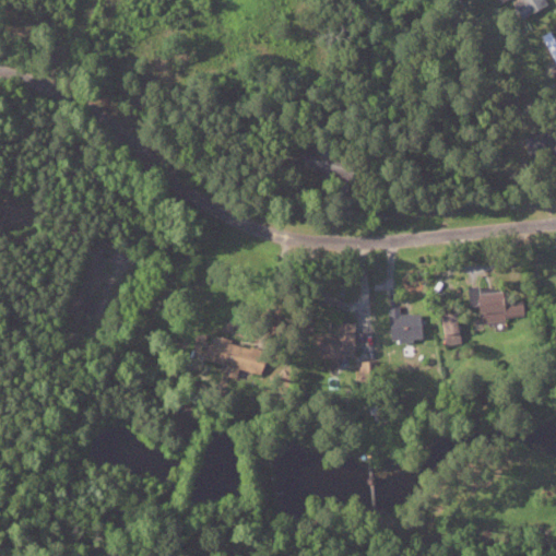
[(548,6),(545,0),(519,0),(521,2),(513,6),(522,21),(548,6)]
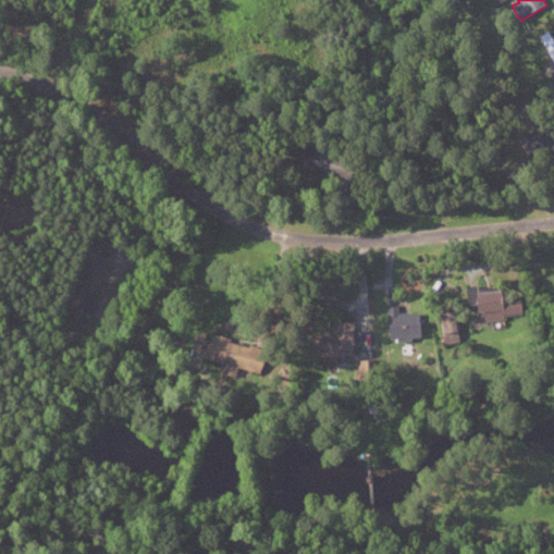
[(522,320),(521,302),(497,303),(497,293),(478,295),(477,287),(466,288),(467,307),(477,306),(478,322),(522,320)]
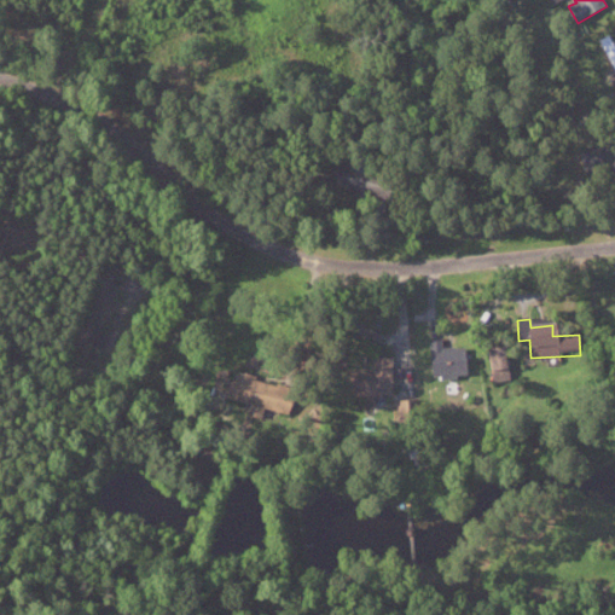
[(442,349),(442,342),(430,342),(431,379),(466,379),(465,349),(442,349)]
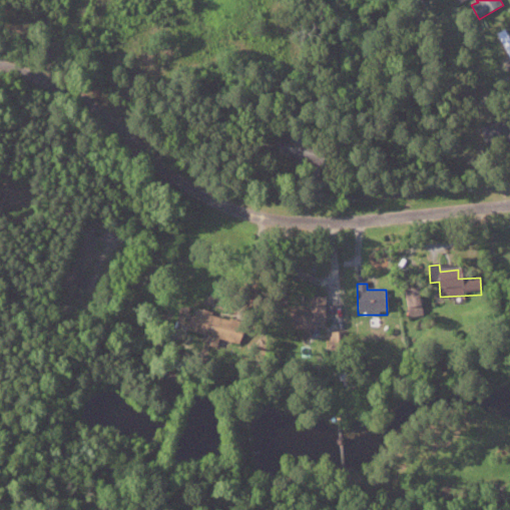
[(408,314),(422,312),(420,288),(406,289),(408,314)]
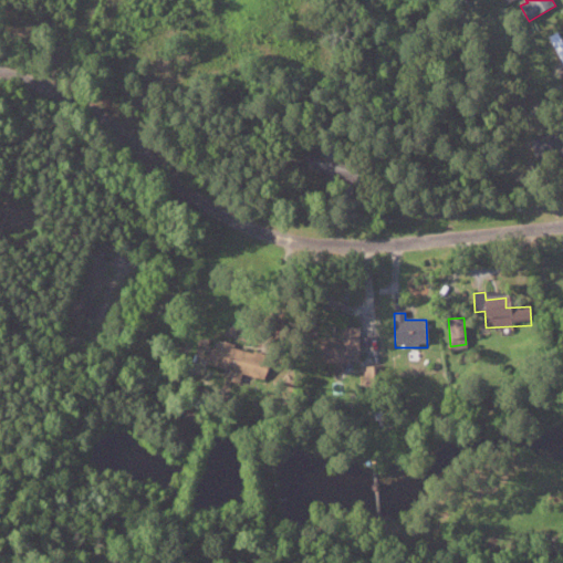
[(314,342),(314,366),(345,367),(345,363),(360,363),(361,329),(343,329),(342,342),(314,342)]
